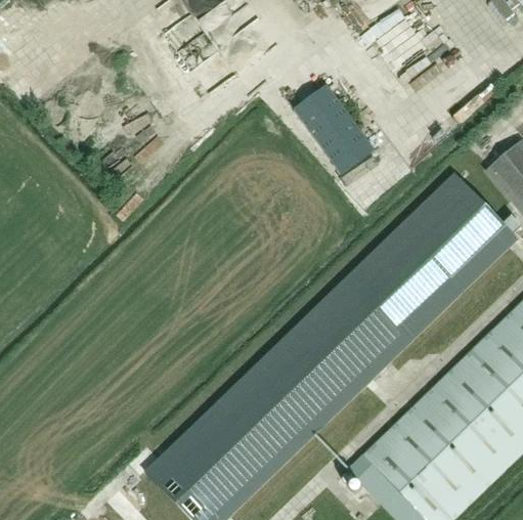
[(293,109),(342,175),(375,149),(325,83),(293,109)]
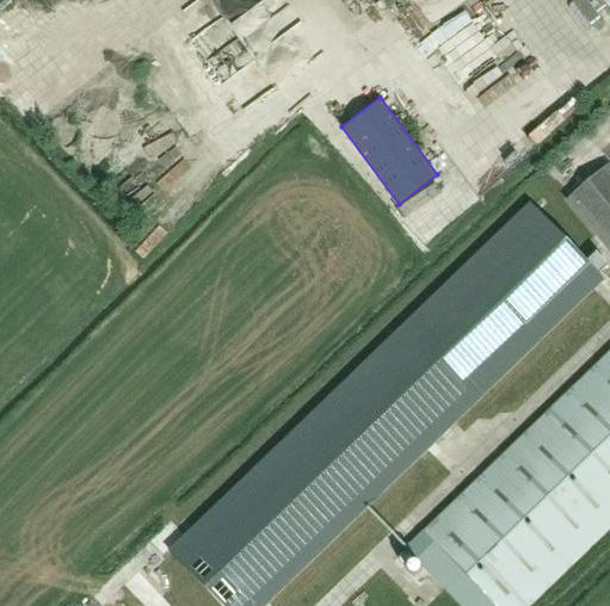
[(513,143),(527,136),(518,122),(505,129),(513,143)]
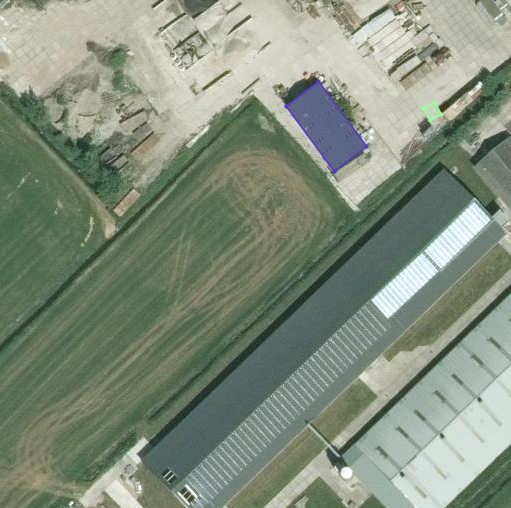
[(138,168),(124,154),(131,147),(117,132),(96,152),(125,181),(138,168)]
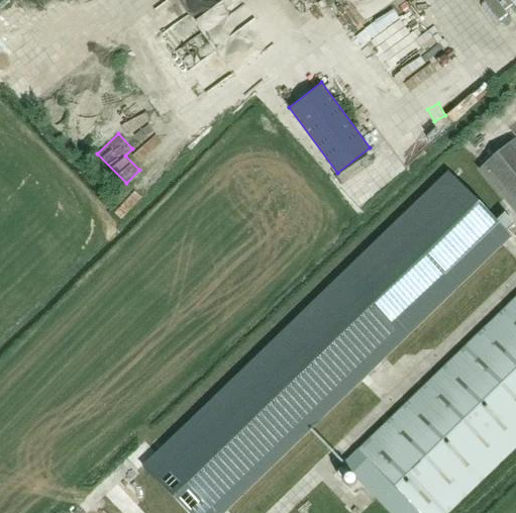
[(515,139),(514,137),(480,167),(515,210),(515,139)]
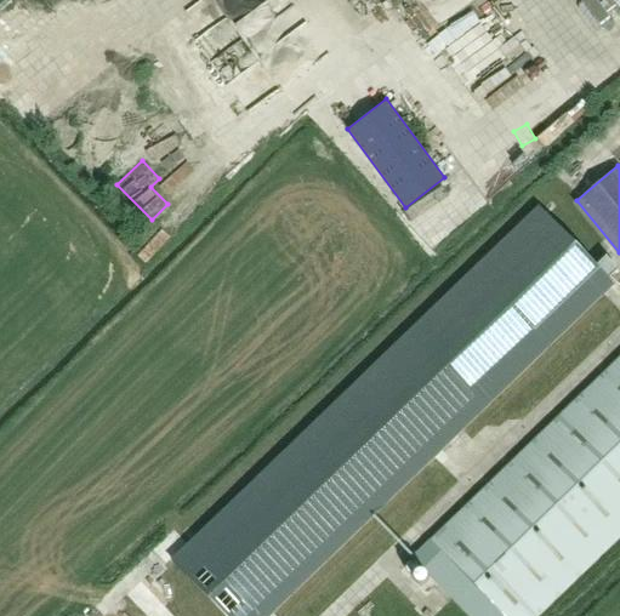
[(538,204),(172,557),(229,615),(265,615),(613,281),(538,204)]
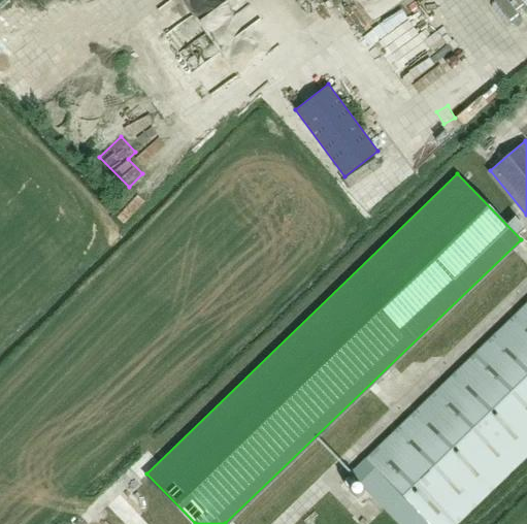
[(526,301),(366,458),(429,523),(455,523),(526,454),(526,301)]
